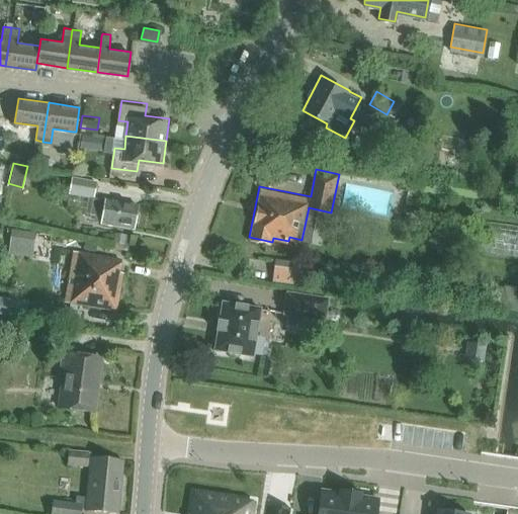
[(72,175),(69,191),(89,195),(93,195),(96,179),(72,175)]
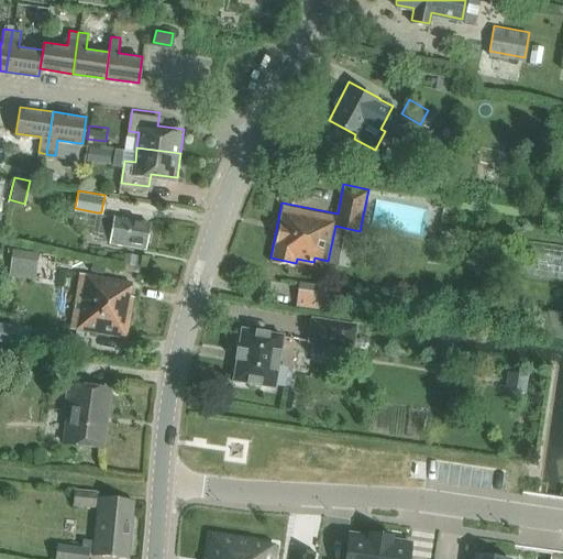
[(97,212),(94,230),(98,236),(112,238),(111,241),(147,247),(152,221),(103,214),(101,212),(97,212)]
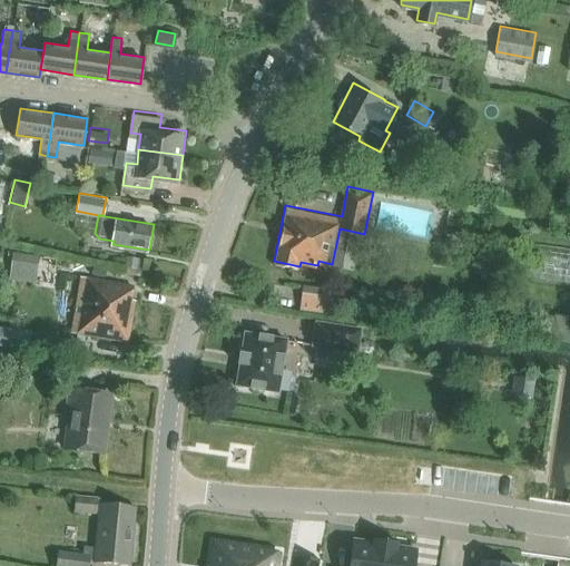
[(526,273),(569,279),(569,245),(530,241),(526,273)]
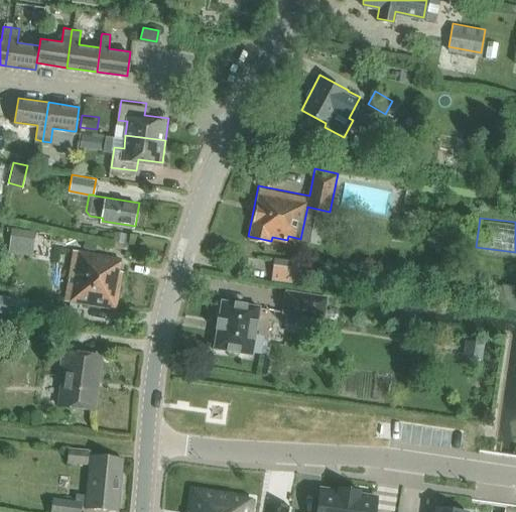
[(11,226),(9,244),(33,247),(35,228),(11,226)]
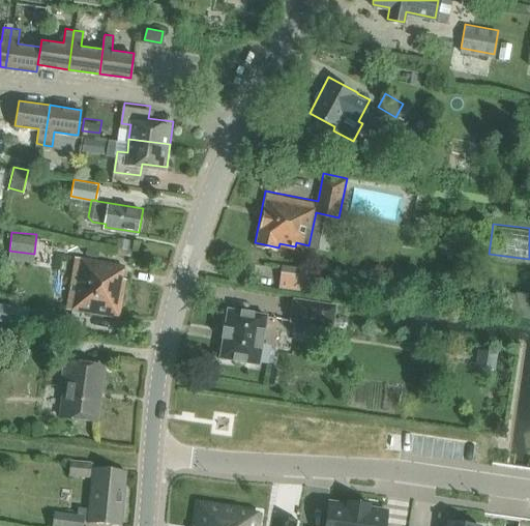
[(83,253),(95,255),(97,246),(85,244),(83,253)]
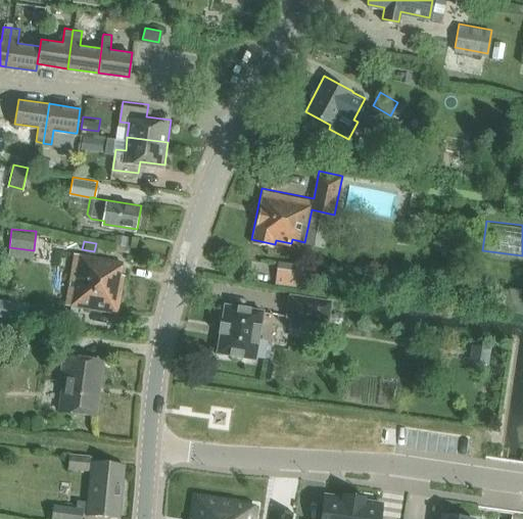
[(77,252),(67,302),(72,302),(70,313),(81,315),(83,304),(120,312),(126,275),(121,274),(124,261),(77,252)]
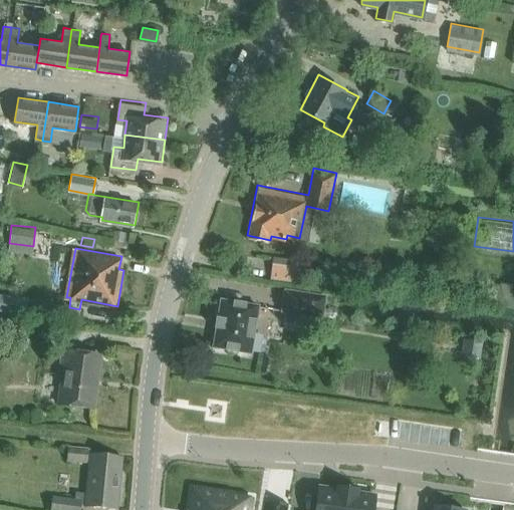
[(272,256),(270,277),(303,283),(306,262),(294,260),(294,258),(272,256)]
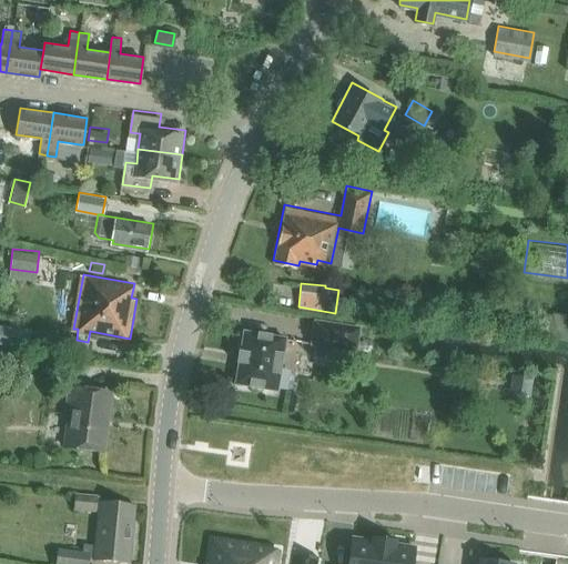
[(315,318),(312,341),(354,348),(357,324),(315,318)]
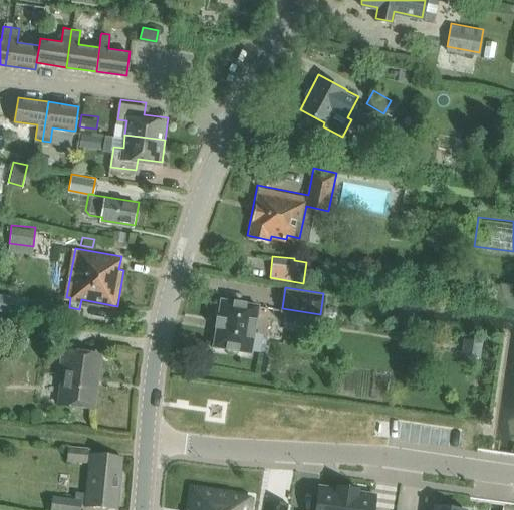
[(0,309),(14,312),(16,295),(0,293),(0,309)]
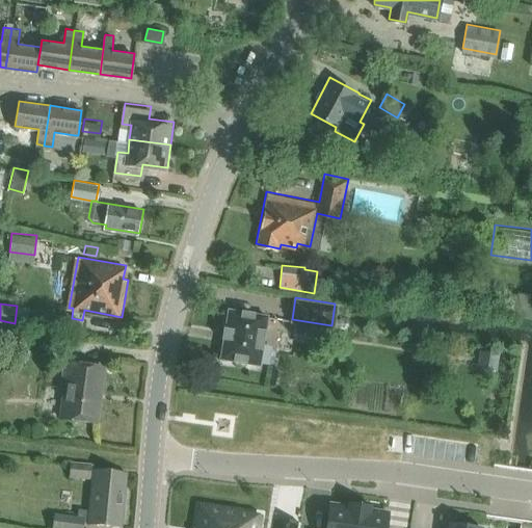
[(220,358),(260,364),(267,314),(228,308),(220,358)]
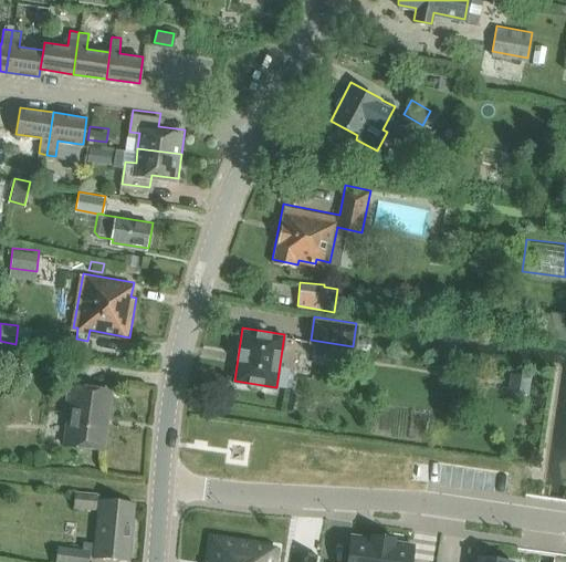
[(67,408),(63,443),(102,448),(105,425),(102,425),(103,416),(104,416),(107,388),(67,384),(64,408),(67,408)]
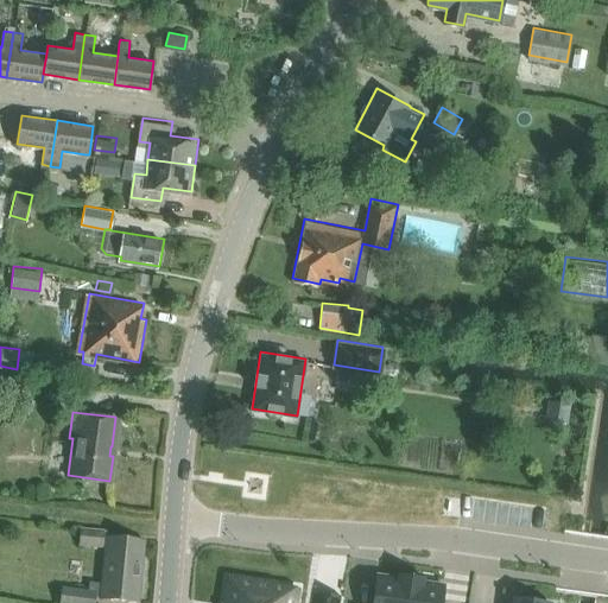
[(80,526),(78,543),(102,544),(105,528),(80,526)]
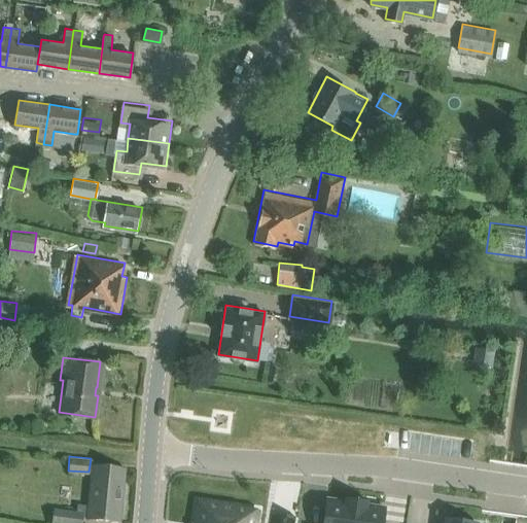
[(79,522),(81,515),(86,516),(121,519),(126,466),(92,463),(88,504),(78,502),(77,510),(54,507),(51,522),(57,522),(79,522)]
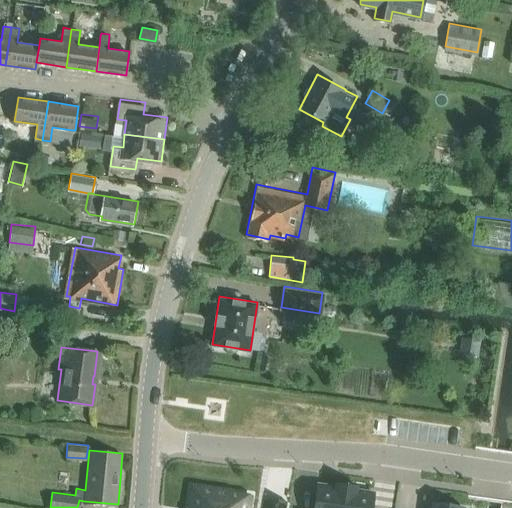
[(190,482),(186,507),(248,507),(251,494),(231,491),(232,488),(190,482)]
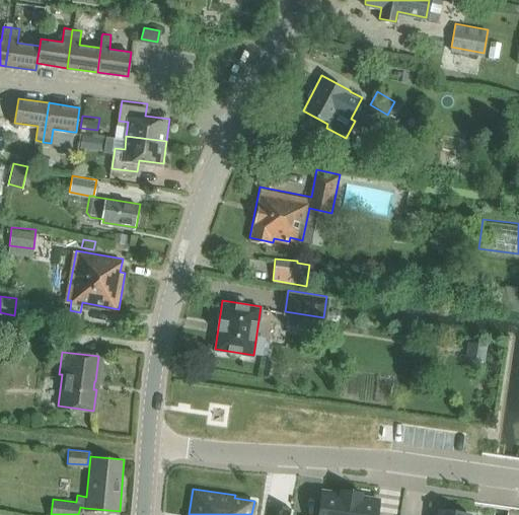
[(347,514),(351,492),(339,491),(322,489),(317,514),(347,514)]
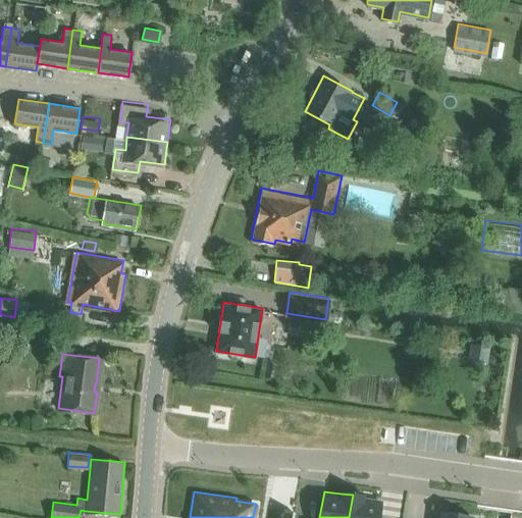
[(353,495),(349,517),(377,517),(380,500),(365,497),(353,495)]
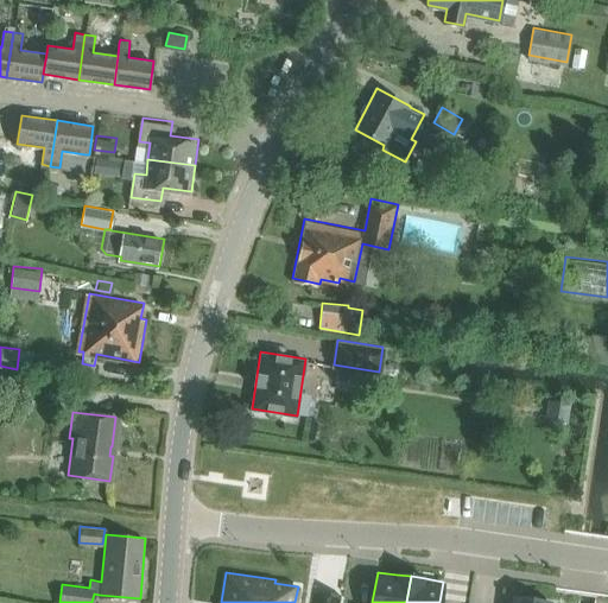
[(318,585),(315,602),(337,602),(341,589),(318,585)]
